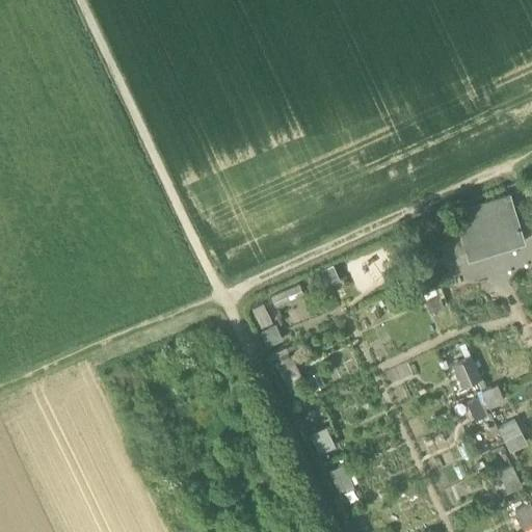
[(509,192),(457,209),(460,221),(457,222),(467,253),(508,240),(509,245),(524,241),(509,192)]
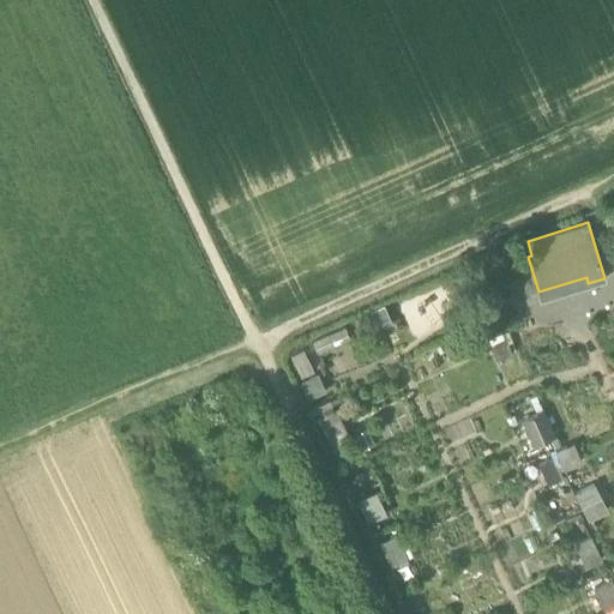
[(384,306),(371,312),(379,330),(392,324),(384,306)]
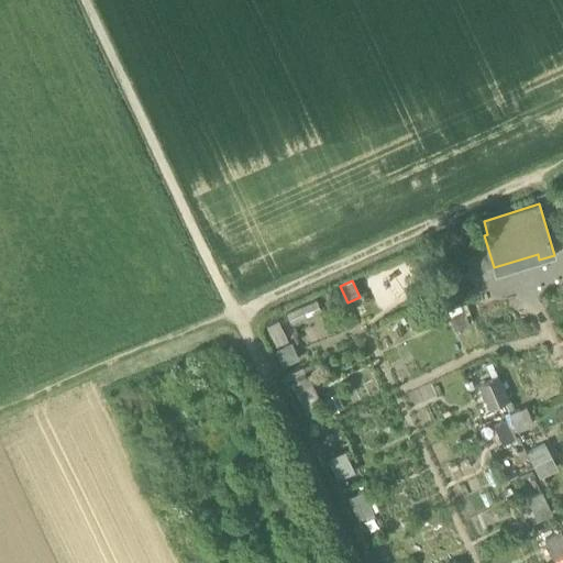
[(461,304),(448,310),(455,329),(468,323),(461,304)]
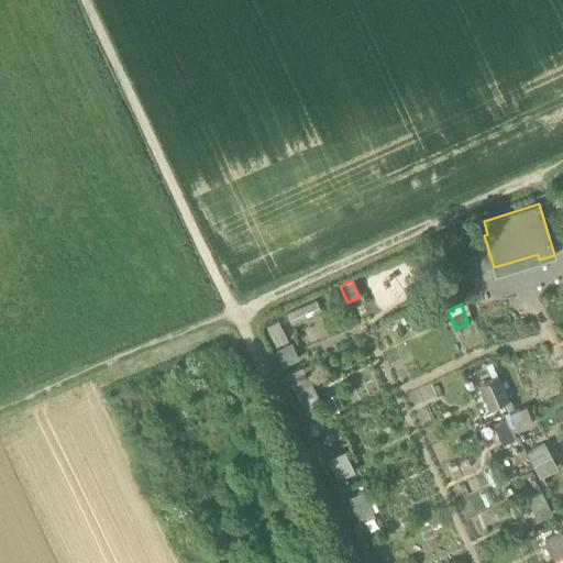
[(295,360),(288,345),(276,352),(284,366),(295,360)]
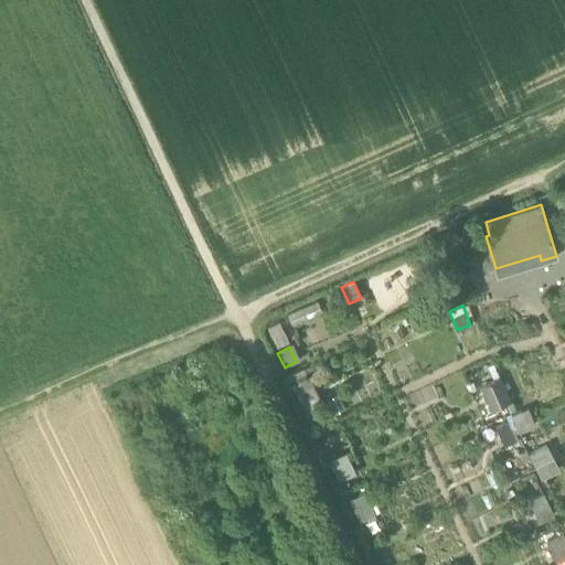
[(309,379),(295,385),(301,398),(316,392),(309,379)]
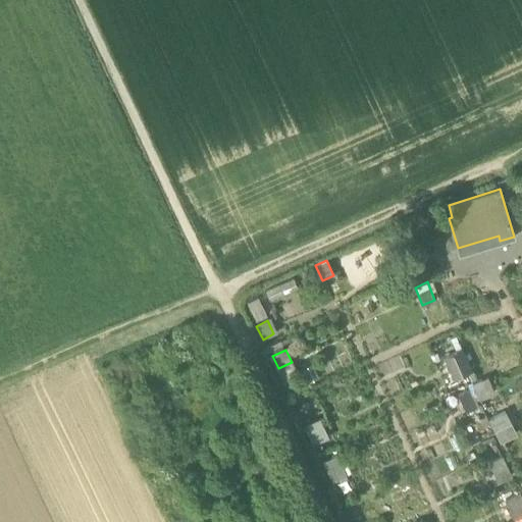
[(462,350),(444,358),(453,378),(471,370),(462,350)]
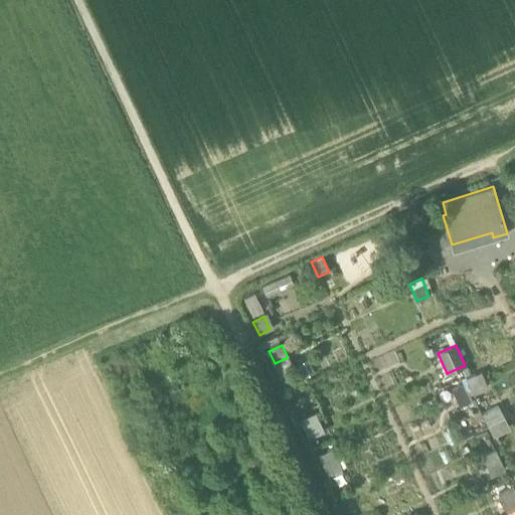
[(483,390),(475,375),(467,379),(474,394),(483,390)]
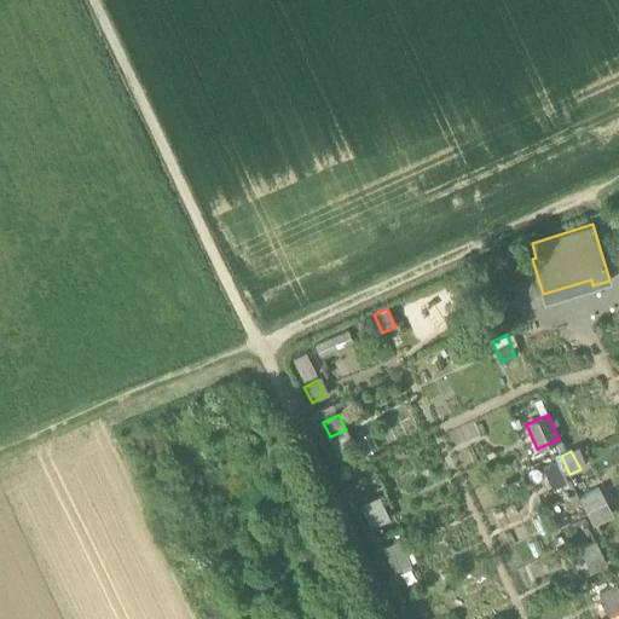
[(566,481),(557,463),(544,469),(553,489),(566,481)]
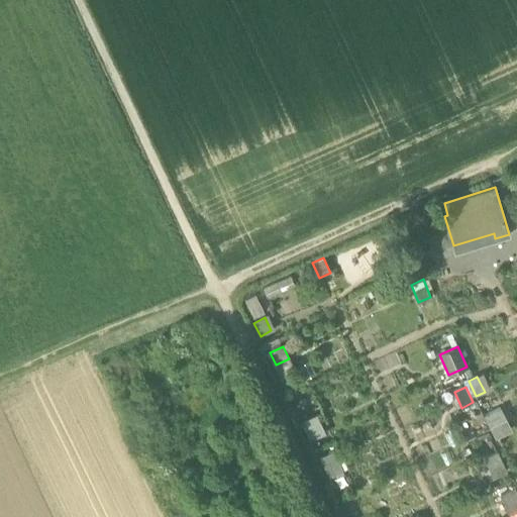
[(500,405),(482,414),(493,437),(511,429),(500,405)]
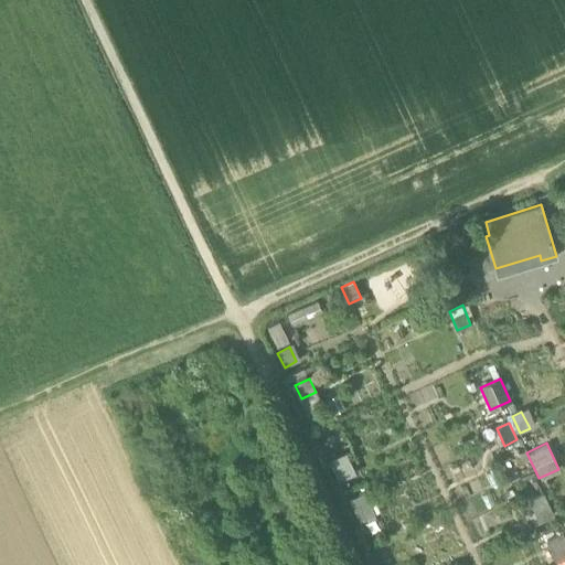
[(345,454),(332,459),(341,480),(354,475),(345,454)]
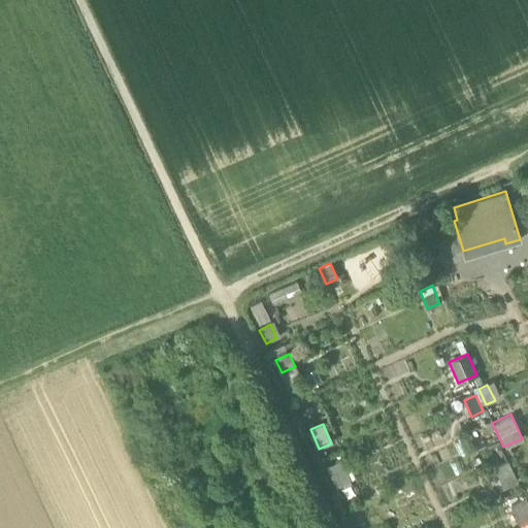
[(340,462),(328,467),(337,487),(342,484),(339,477),(347,474),(340,462)]
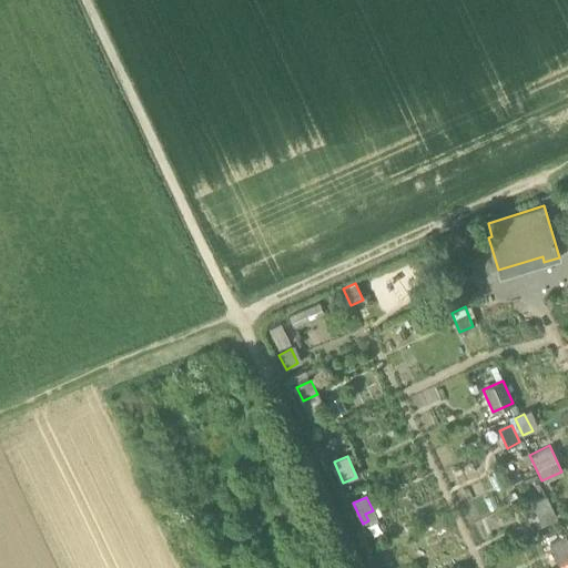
[(546,497),(533,504),(543,525),(556,518),(546,497)]
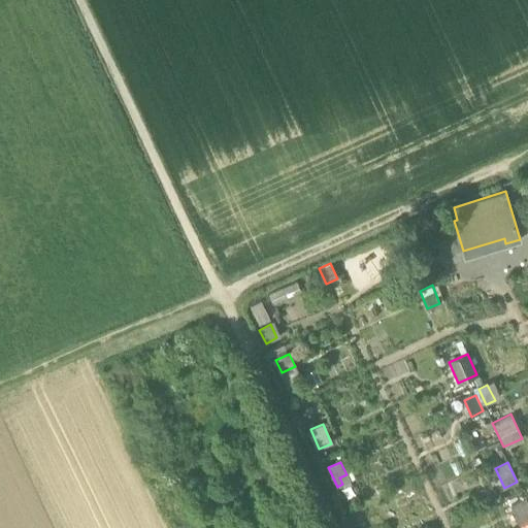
[(527,521),(527,505),(525,499),(512,505),(515,514),(522,510),(527,522),(527,521)]
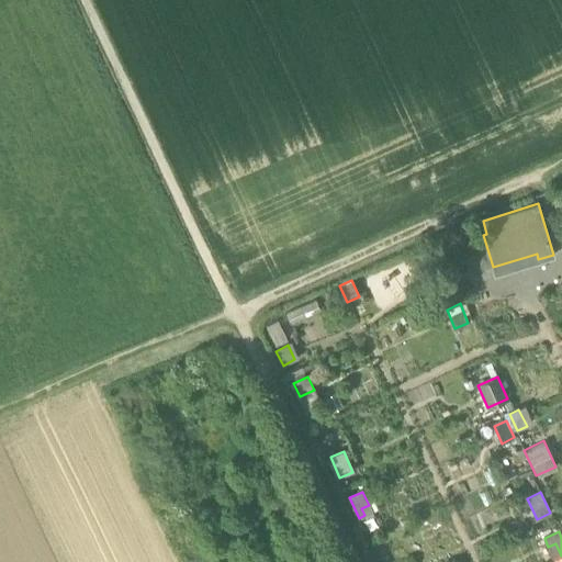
All buildings are outlined.
